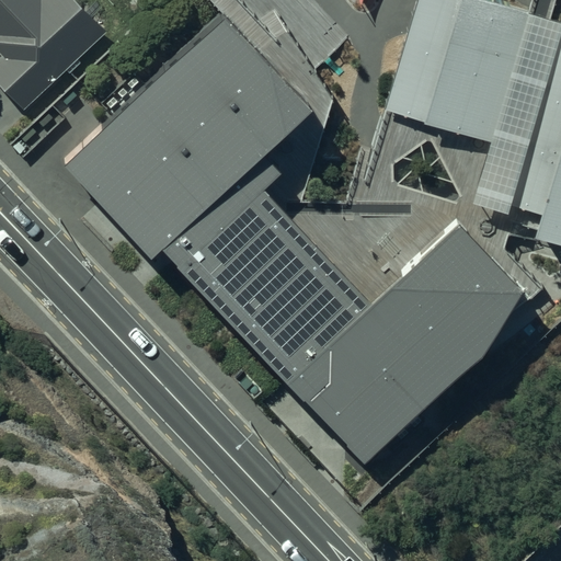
[(42,0),(41,0),(0,0),(0,49),(7,57),(0,64),(0,81),(21,104),(101,31),(72,0),(42,0)]
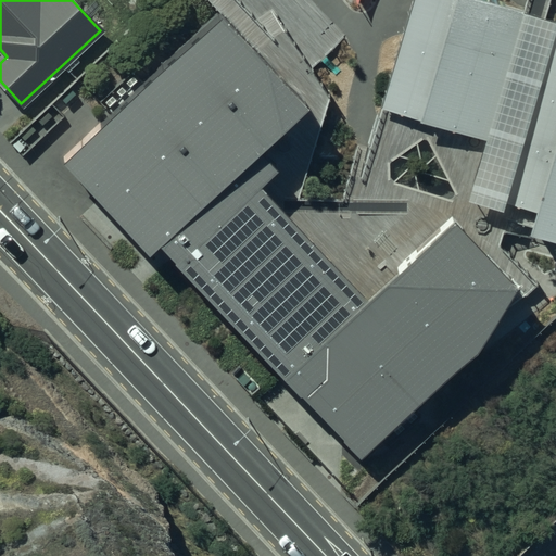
[(413,0),(382,110),(487,140),(523,14),(472,0),(413,0)]
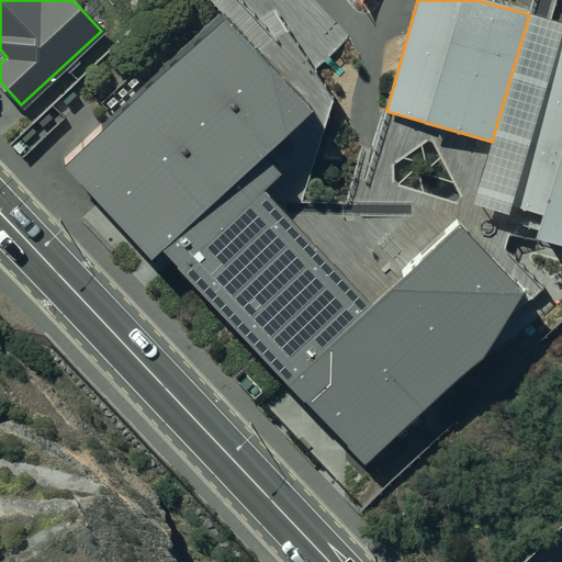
[(317,107),(224,10),(58,167),(153,266),(165,255),(369,470),(491,355),(526,294),(459,225),(373,306),(263,191),(282,173),(265,156),(317,107)]
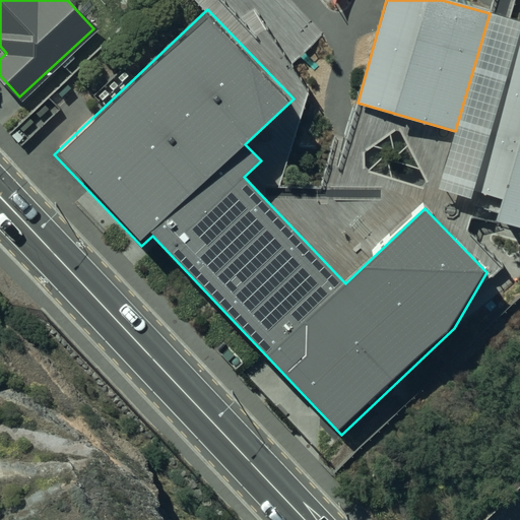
[(519,31),(519,21),(490,13),(455,131),(440,178),(474,191),(519,31)]
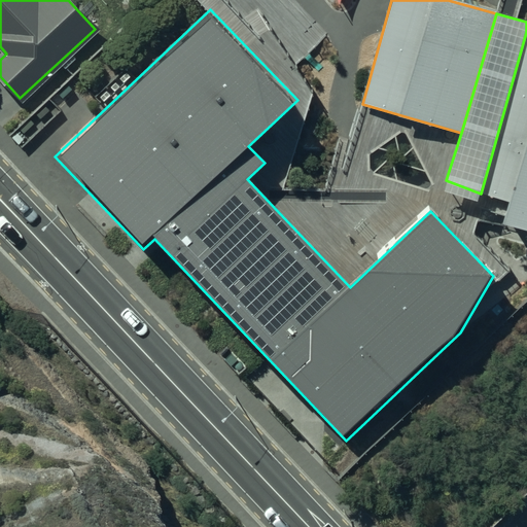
[(526,32),(481,194),(512,202),(504,225),(526,232),(526,32)]
